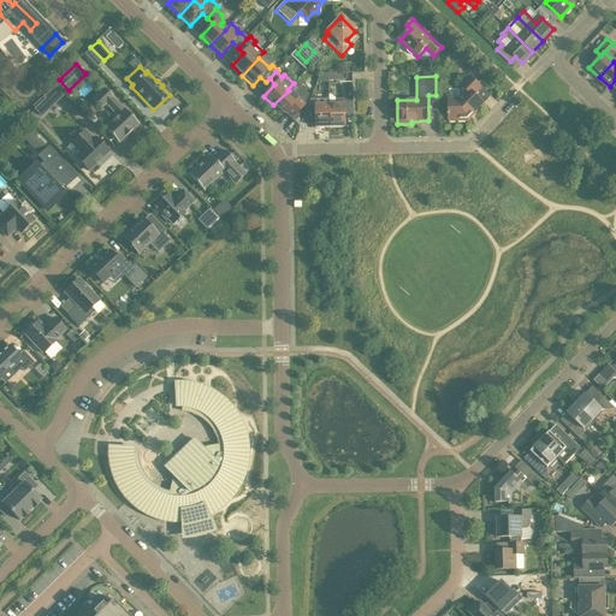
[(450,122),(468,122),(485,104),(475,95),(481,88),(471,77),(462,86),(467,90),(458,99),(449,100),(450,122)]
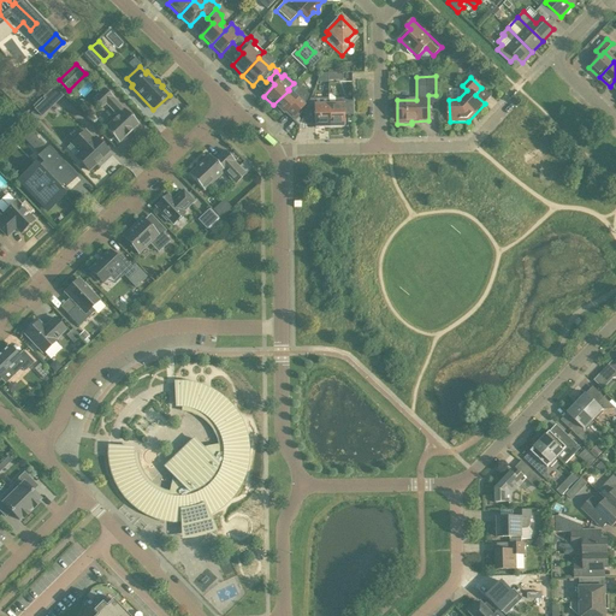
[(124,110),(112,98),(113,98),(105,89),(93,100),(101,108),(106,104),(118,116),(105,129),(118,143),(125,136),(125,137),(131,131),(138,124),(124,110)]
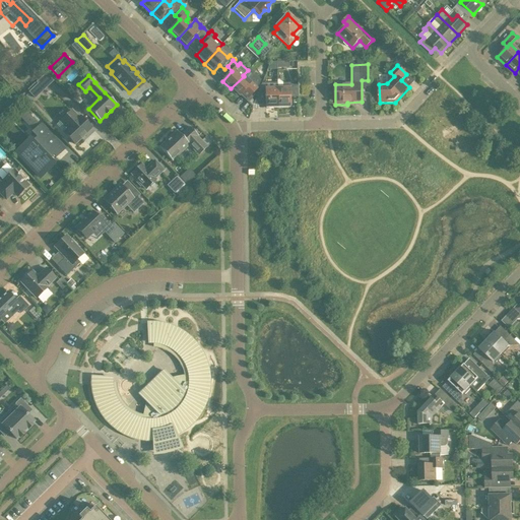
[(244,76),(231,88),(240,96),(252,84),(257,89),(260,83),(253,76),(249,81),(244,76)]
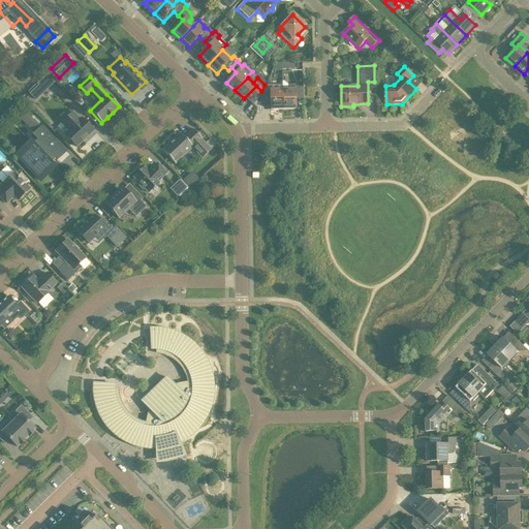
[(282,82),(282,85),(282,111),(294,110),(294,91),(296,91),(296,86),(288,86),(284,82),(282,82)]
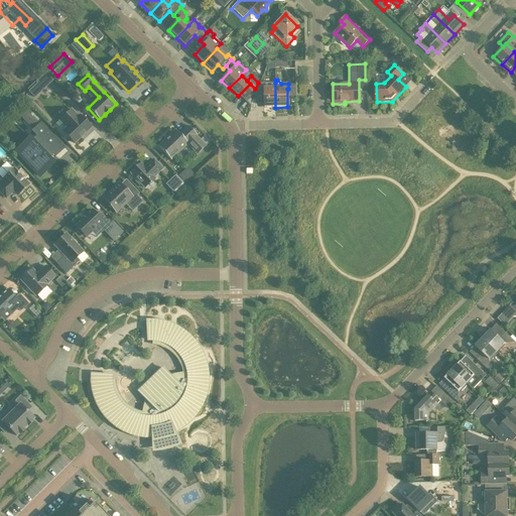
[(263,108),(275,108),(275,83),(260,84),(256,94),(263,94),(263,108)]
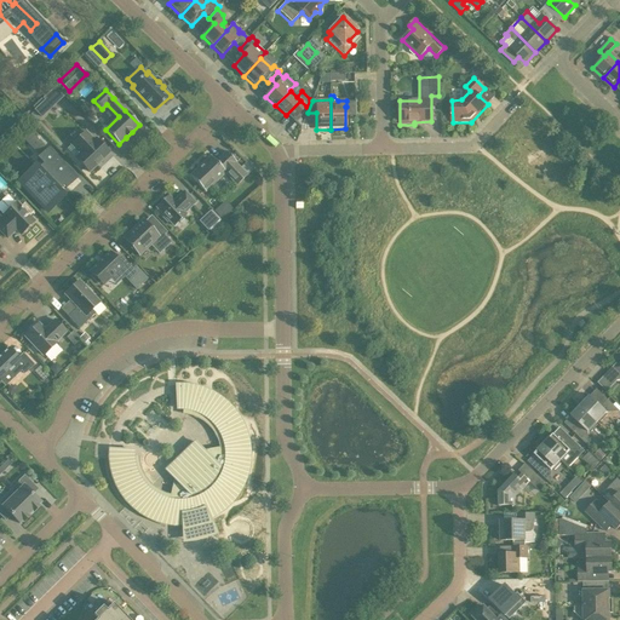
[(34,110),(41,118),(51,109),(44,101),(34,110)]
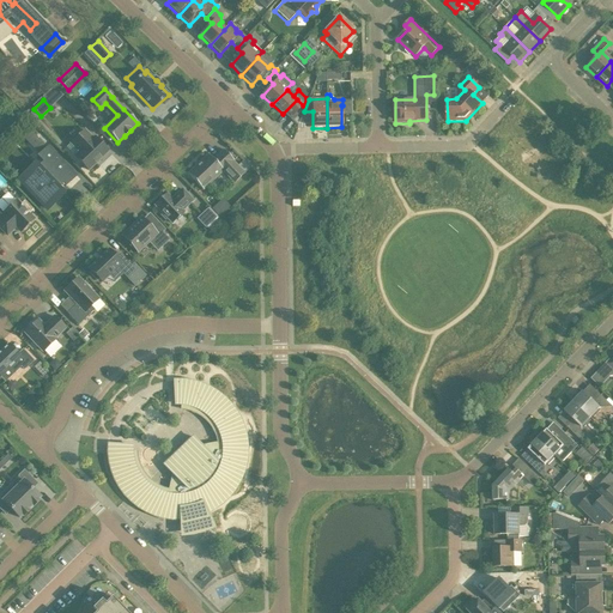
[(93,139),(85,131),(71,144),(79,152),(74,156),(87,170),(96,163),(101,159),(101,158),(108,151),(95,137),(93,139)]
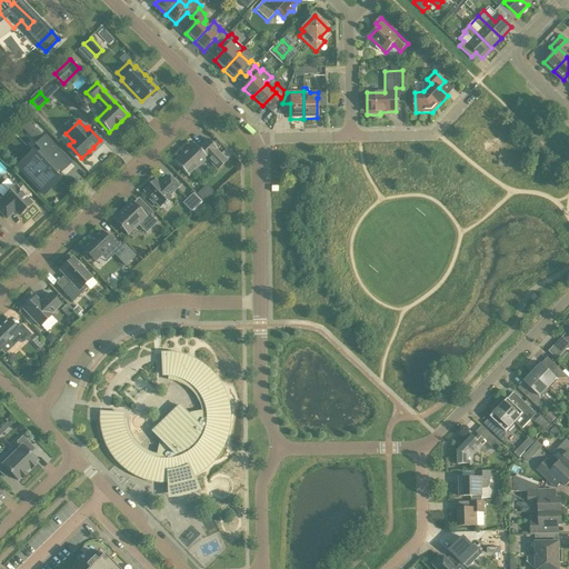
[(60,172),(69,165),(43,137),(35,146),(39,150),(20,169),(36,186),(41,181),(46,187),(57,177),(51,171),(56,167),(60,172)]
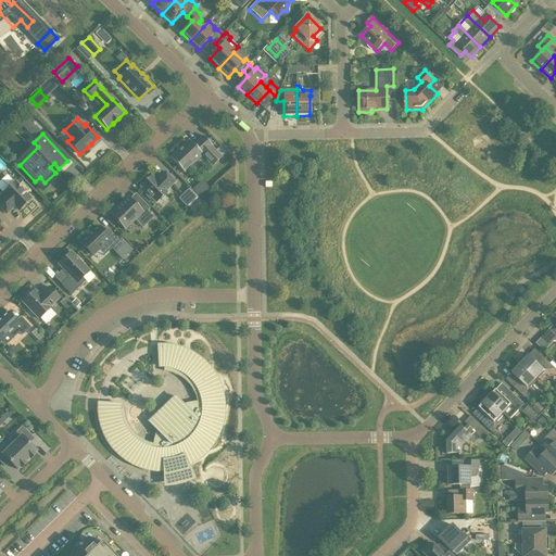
[(171,158),(184,173),(185,173),(185,172),(202,155),(213,166),(222,158),(215,150),(212,147),(213,146),(203,136),(202,136),(203,137),(193,146),(189,140),(188,140),(189,141),(171,158)]
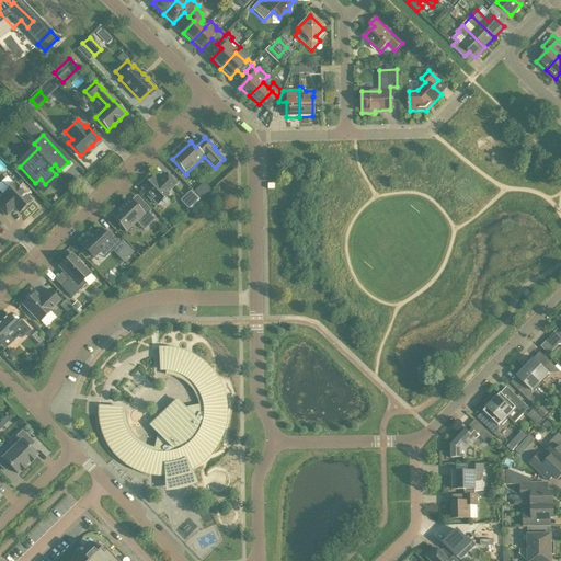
[(176,183),(167,173),(158,182),(152,178),(141,189),(147,194),(145,195),(151,202),(152,199),(157,204),(168,194),(167,193),(176,183)]
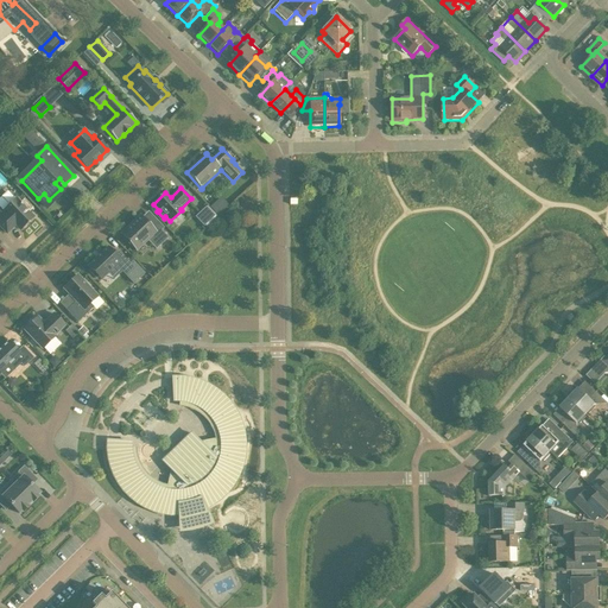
[(222,196),(210,206),(217,215),(228,206),(222,196)]
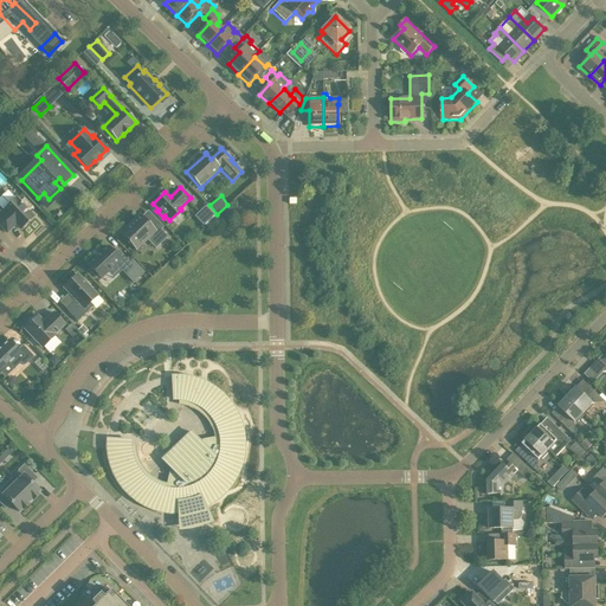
[(0,211),(0,225),(6,232),(15,224),(20,230),(33,217),(25,207),(15,199),(10,205),(2,211),(5,213),(2,214),(0,211)]
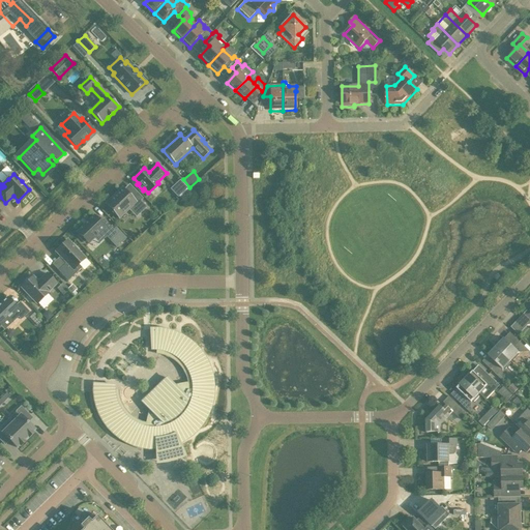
[(177,197),(186,187),(179,179),(170,188),(177,197)]
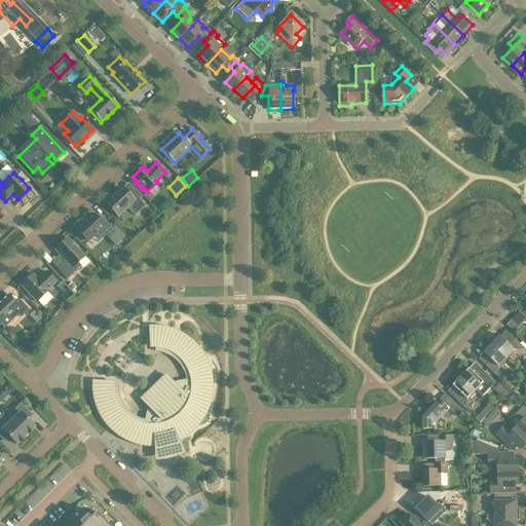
[(133,198),(122,187),(105,203),(117,217),(132,203),(139,212),(145,205),(135,195),(133,198)]
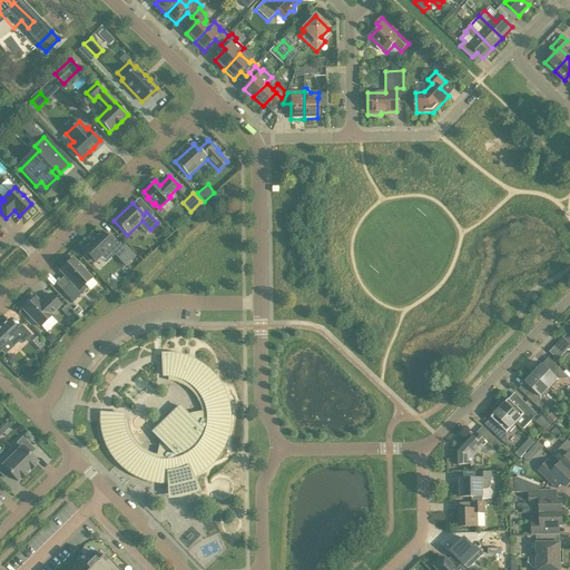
[(100,233),(82,249),(86,253),(84,254),(90,261),(91,259),(95,263),(101,256),(110,247),(116,253),(127,265),(137,255),(126,243),(124,244),(121,247),(112,237),(109,239),(101,232),(100,233)]
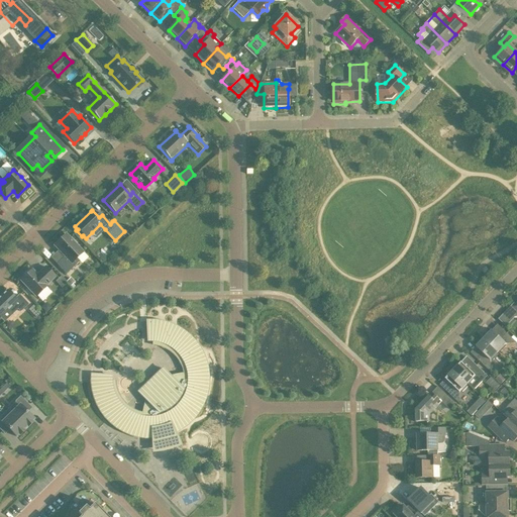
[(66,275),(80,262),(77,259),(83,252),(66,234),(55,245),(64,255),(56,264),(66,275)]
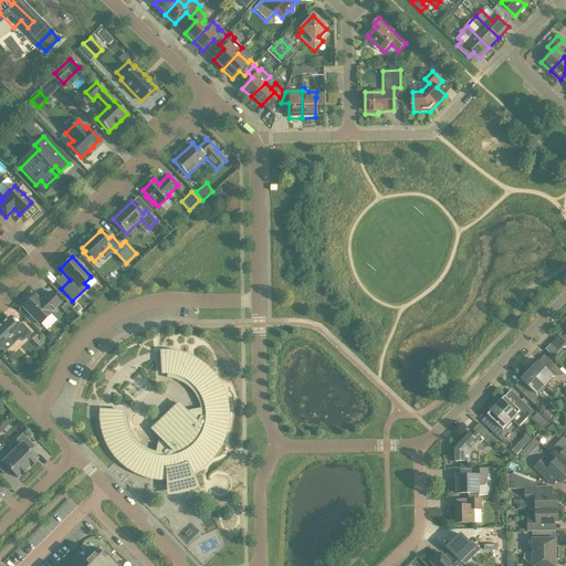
[(60,303),(50,293),(41,302),(35,295),(33,297),(32,296),(31,296),(27,300),(27,302),(28,303),(22,307),(40,325),(52,313),(51,312),(60,303)]
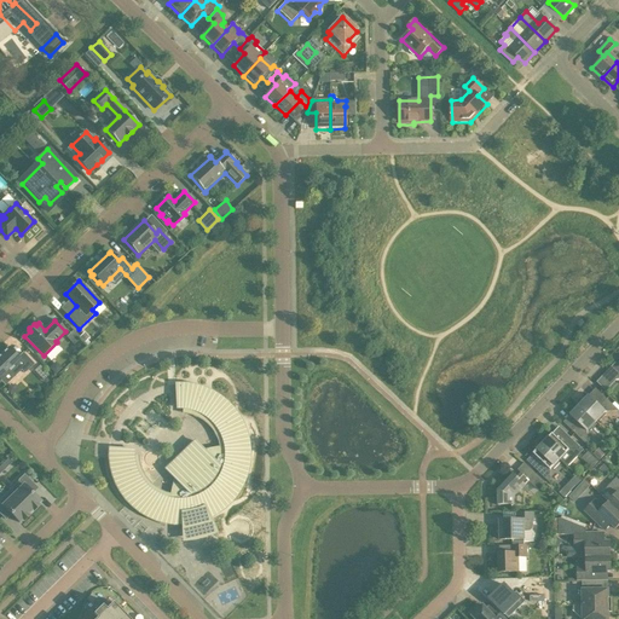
[(85,342),(88,337),(84,333),(79,337),(85,342)]
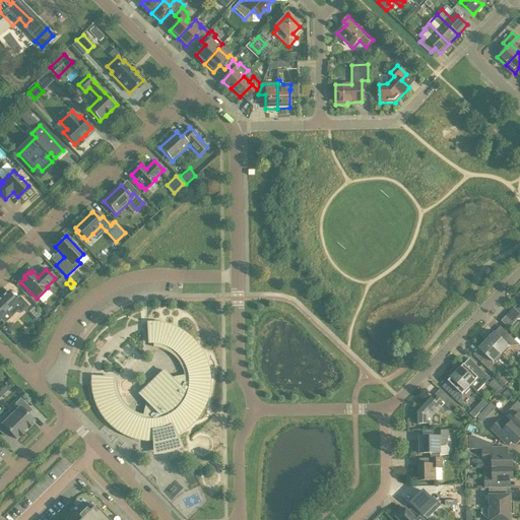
[(14,300),(7,293),(0,299),(0,318),(1,319),(8,312),(12,316),(17,311),(20,314),(28,306),(18,297),(14,300)]
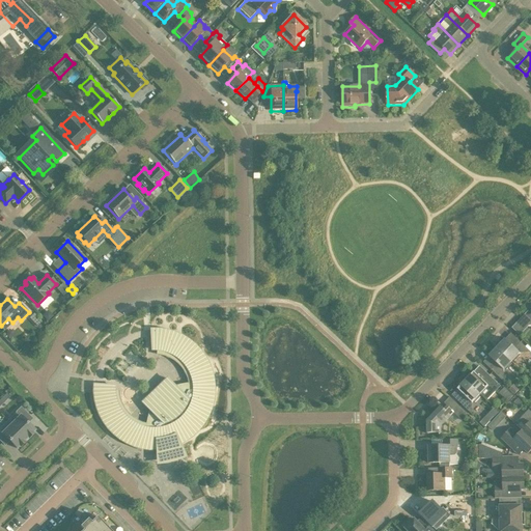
[(530,313),(530,314),(528,311),(521,319),(527,325),(530,320),(530,313)]
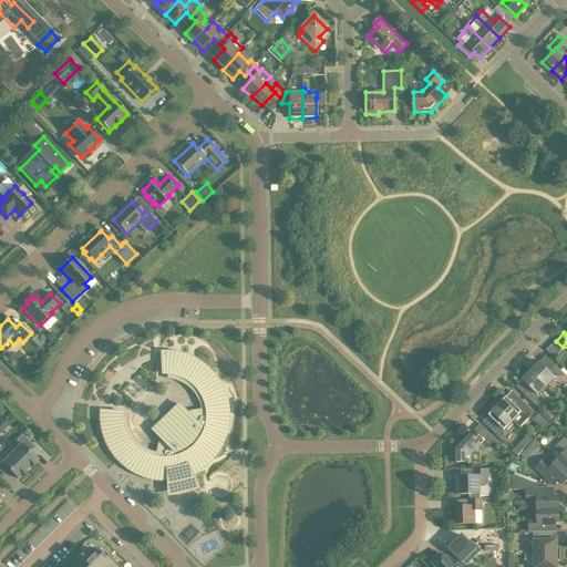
[(41,350),(47,344),(42,339),(37,344),(41,350)]
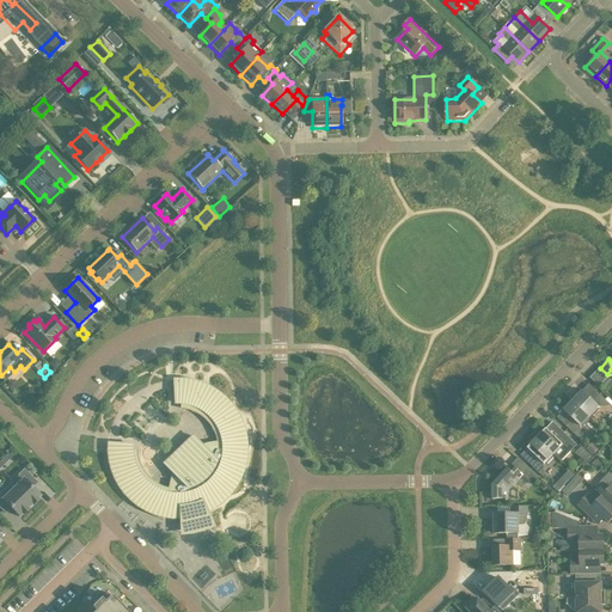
[(236,414),(234,410),(230,405),(225,399),(222,397),(216,392),(210,389),(207,387),(204,386),(202,385),(199,384),(191,381),(184,380),(173,380),(173,383),(173,387),(175,402),(181,402),(181,404),(187,405),(185,409),(185,410),(190,411),(195,414),(200,416),(204,420),(208,423),(210,428),(213,432),(215,438),(216,442),(201,445),(193,436),(191,438),(188,441),(187,442),(183,446),(182,447),(178,451),(177,451),(173,454),(173,456),(169,459),(169,460),(165,464),(164,465),(171,473),(167,489),(164,488),(158,485),(154,483),(150,479),(146,476),(144,471),(140,466),(139,461),(138,456),(136,456),(136,457),(132,457),(132,451),(108,452),(108,454),(109,461),(110,469),(111,472),(112,475),(114,477),(115,481),(118,487),(123,493),(126,495),(130,501),(136,506),(139,507),(141,508),(141,509),(144,510),(147,512),(153,514),(160,516),(163,516),(164,514),(165,514),(171,515),(178,515),(181,515),(188,515),(189,518),(189,522),(190,525),(190,530),(191,533),(201,531),(204,530),(213,526),(214,528),(214,527),(213,525),(212,522),(209,515),(208,514),(207,512),(208,512),(214,508),(220,503),(222,501),(225,500),(225,499),(227,497),(230,495),(233,489),(238,483),(239,479),(242,472),(244,466),(245,463),(245,460),(245,459),(245,457),(246,453),(246,446),(245,439),(245,435),(243,428),(240,422),(239,418),(238,416),(237,416),(236,414)]
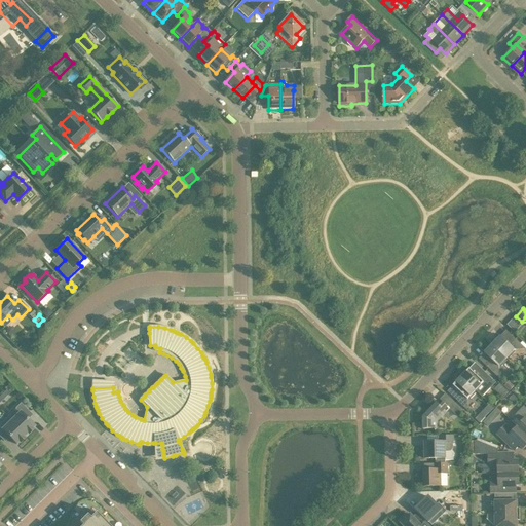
[(493,345),(508,359),(515,350),(525,349),(525,348),(516,339),(510,345),(501,337),(493,345)]
